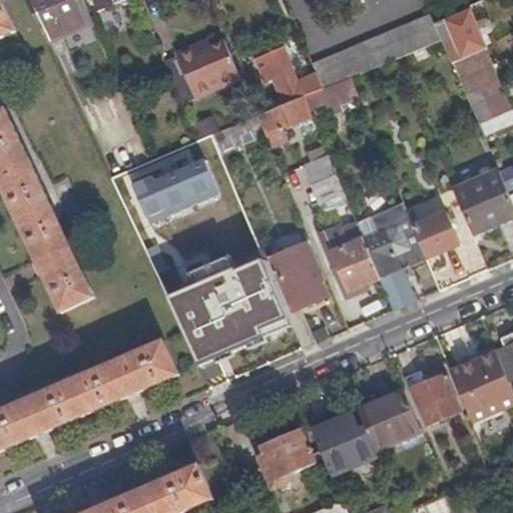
[(0,0),(0,40),(15,34),(0,0)]
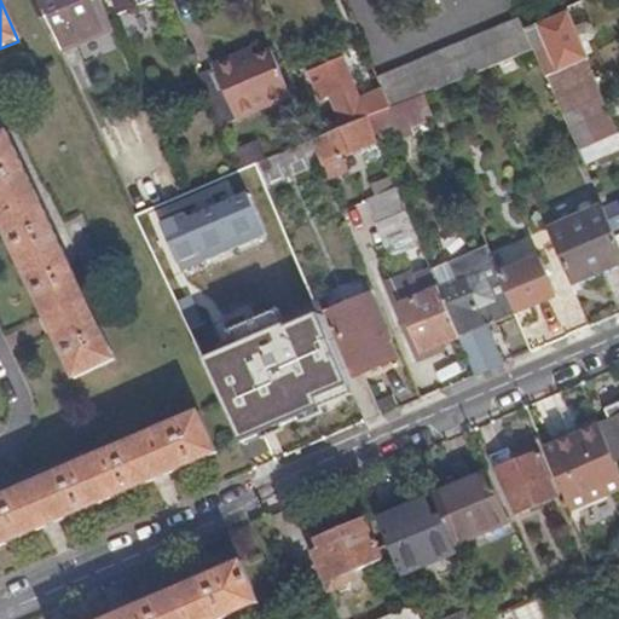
[(34,0),(61,58),(115,35),(99,0),(34,0)]
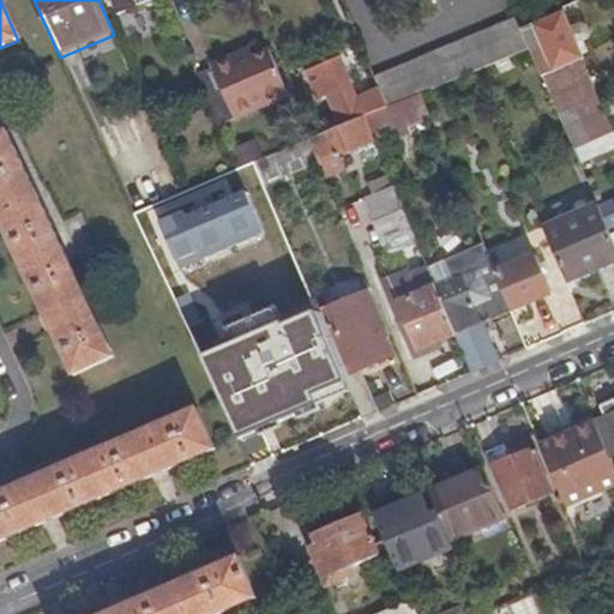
[(523,32),(528,46),(543,83),(583,65),(581,60),(583,59),(576,44),(571,30),(565,14),(523,32)]
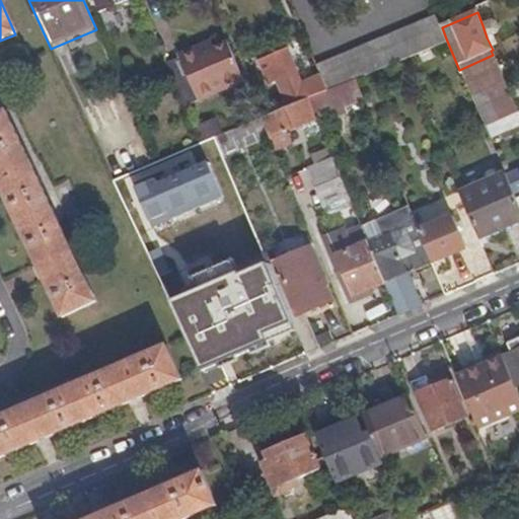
[(325,90),(354,78),(400,59),(446,39),(442,27),(440,22),(438,17),(316,68),(325,90)]
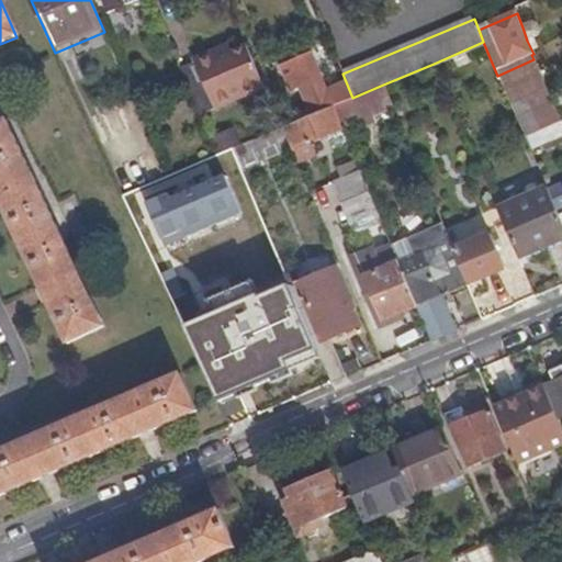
[(531,24),(523,27),(527,41),(537,36),(539,33),(536,25),(531,24)]
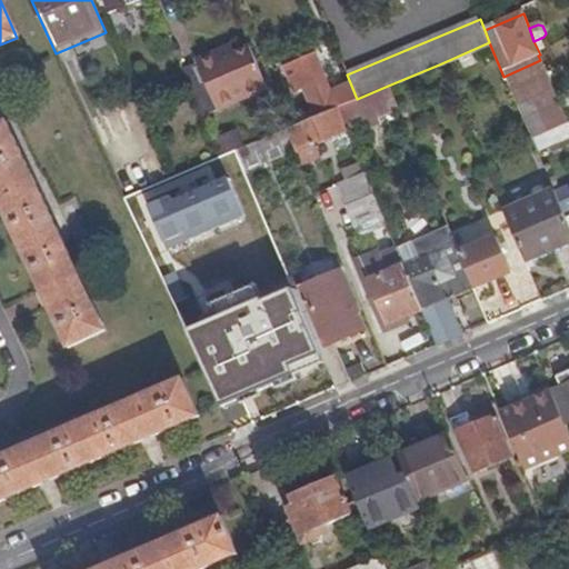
[(182,68),(202,116),(266,89),(248,47),(232,52),(229,46),(195,60),(196,63),(182,68)]
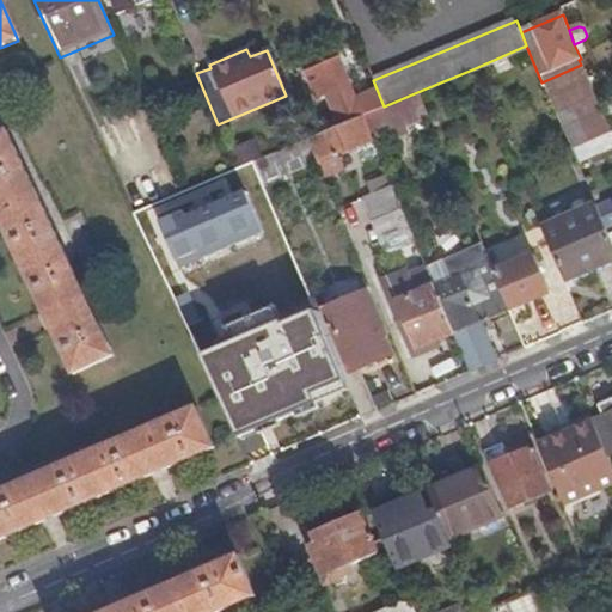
[(322,98),(335,127),(361,116),(384,106),(373,80),(369,73),(344,84),(334,57),(300,72),(312,102),(322,98)]
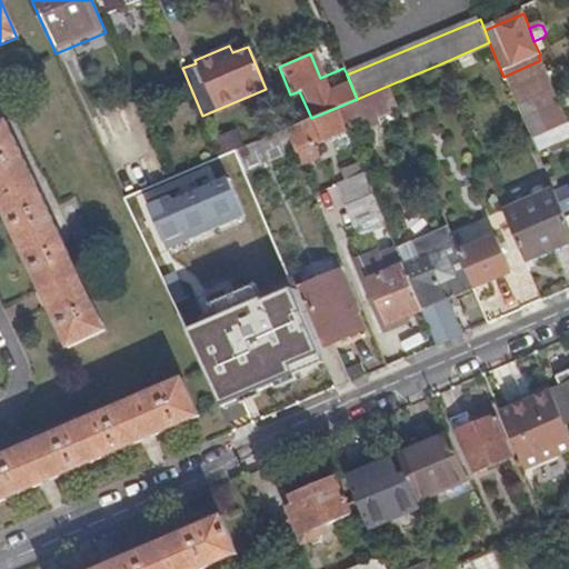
[(540,60),(503,77),(530,139),(567,123),(553,90),(541,60),(540,60)]
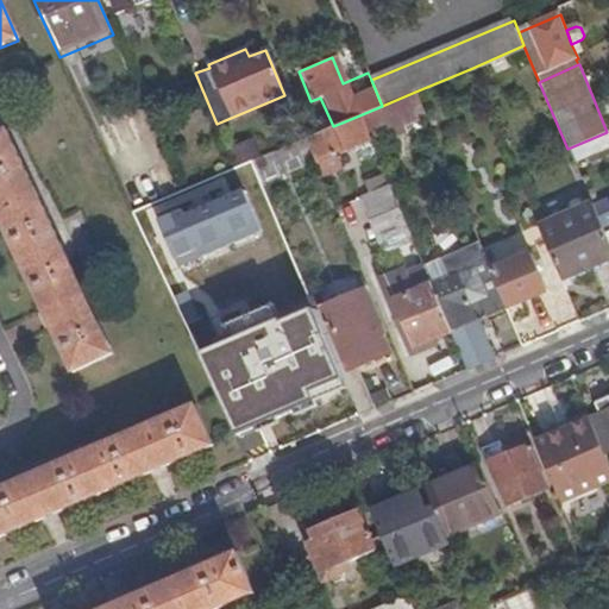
[(359,115),(369,139),(387,132),(390,140),(403,135),(401,126),(425,117),(415,92),(382,106),(359,115)]
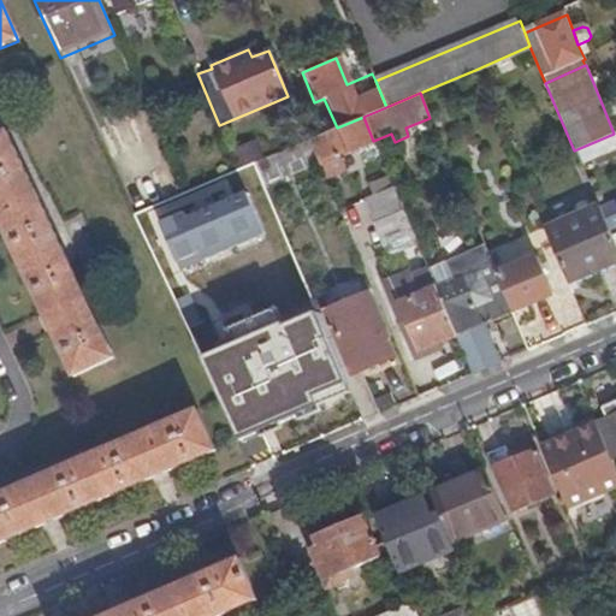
[(320,135),(308,141),(319,164),(325,179),(344,171),(338,157),(373,141),(363,117),(337,128),(332,130),(320,135)]
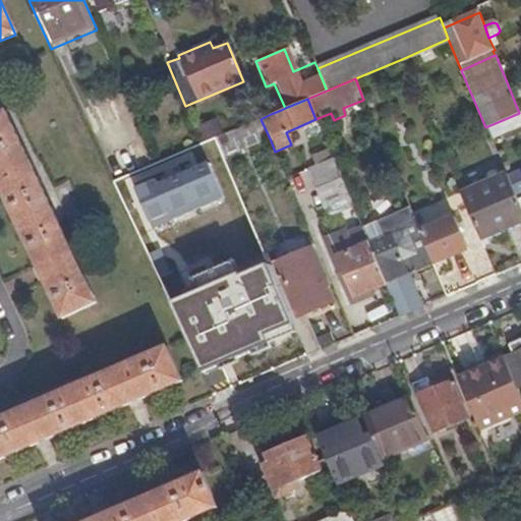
[(267,106),(271,114),(281,110),(278,102),(267,106)]
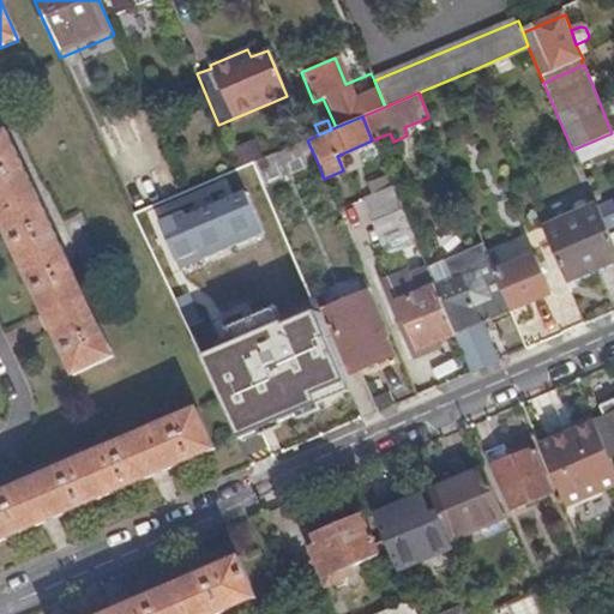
[(6,133),(0,134),(0,224),(43,315),(38,318),(44,332),(49,330),(71,377),(113,357),(6,133)]
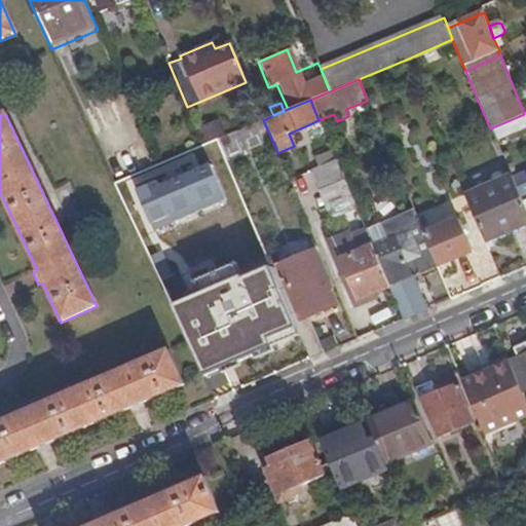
[(525,117),(524,114),(490,128),(495,141),(525,126),(525,117)]
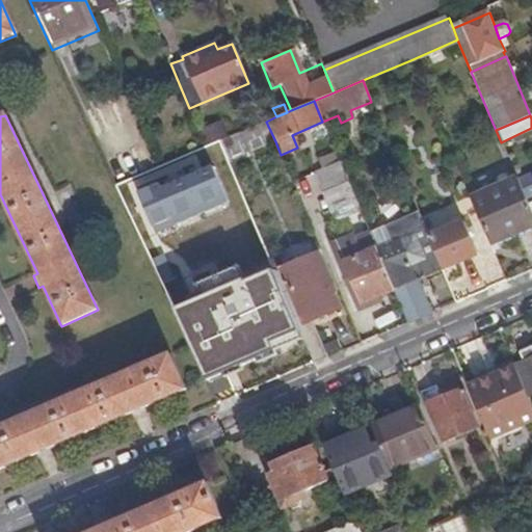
[(452,157),(434,117),(405,130),(423,170),(452,157)]
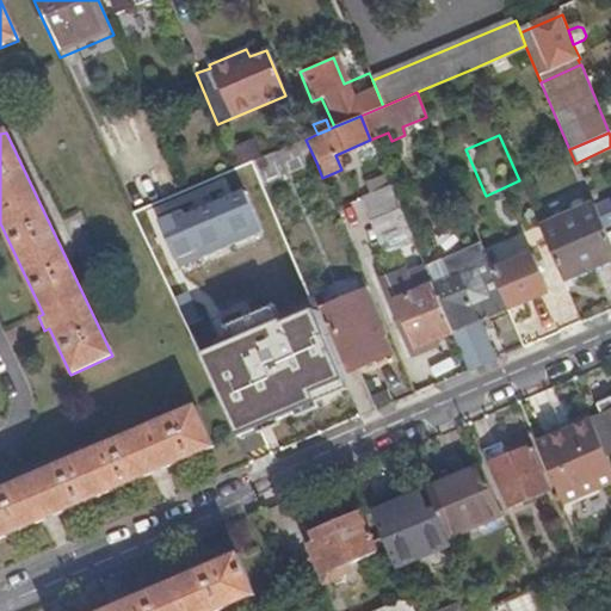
[(306,140),(251,162),(260,185),(316,162),(306,140)]
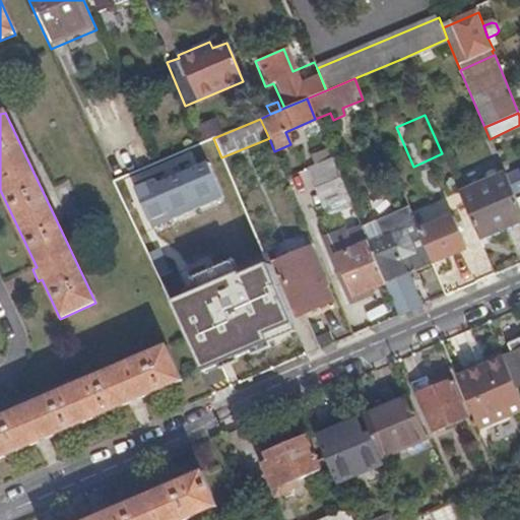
[(350,203),(334,164),(312,174),(328,214),(350,203)]
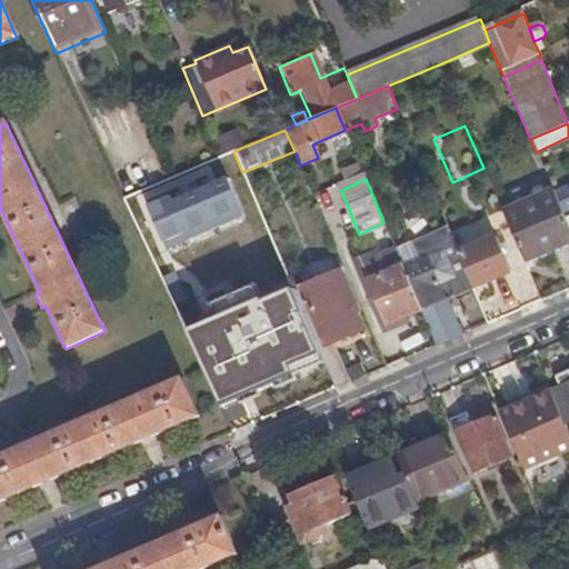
[(502,212),(523,260),(568,241),(568,230),(558,203),(552,192),(502,212)]
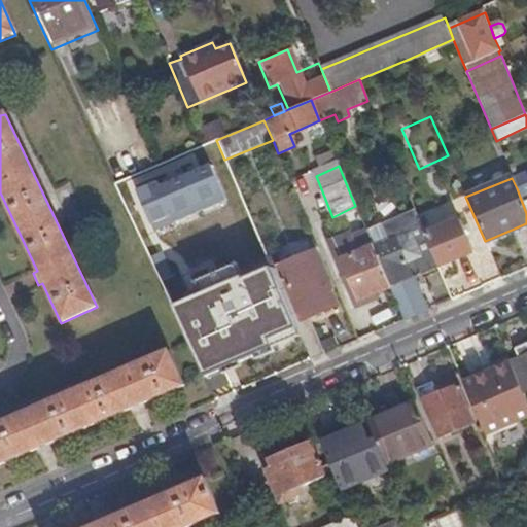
[(526,213),(526,183),(517,188),(526,213)]
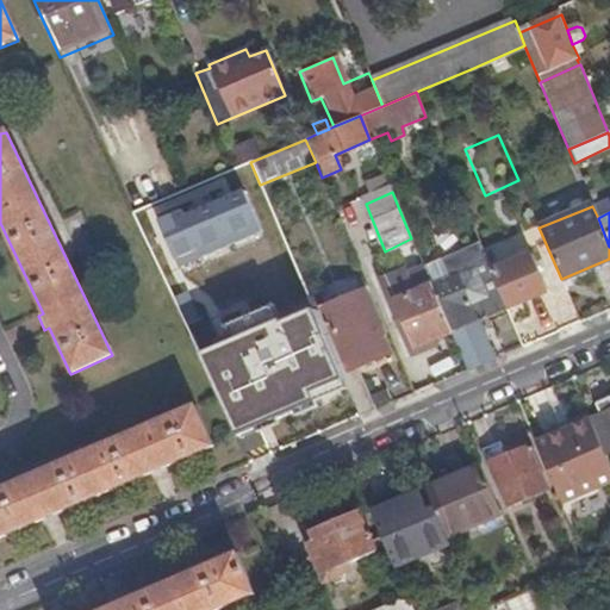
[(452,334),(467,372),(495,360),(478,323),(480,322),(479,317),(485,315),(489,319),(508,311),(491,272),(479,244),(441,261),(449,280),(431,287),(452,334)]
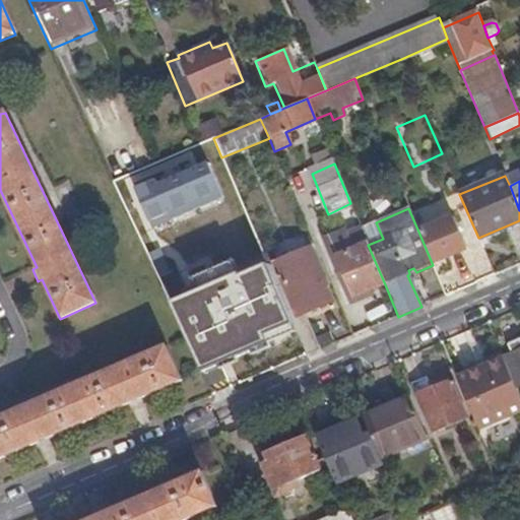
[(418,232),(433,265),(438,277),(453,271),(448,257),(466,249),(453,217),(418,232)]
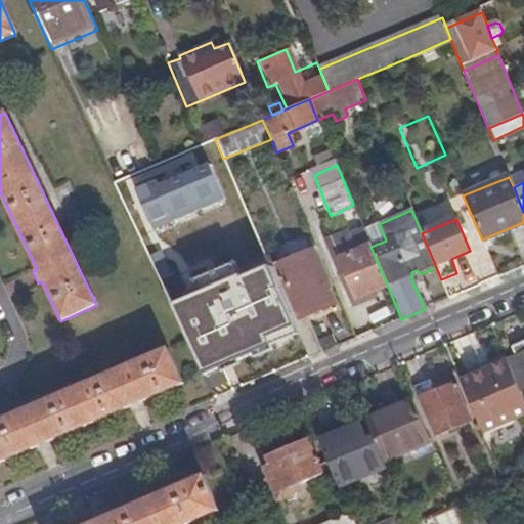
[(357,252),(370,247),(365,233),(351,239),(357,252)]
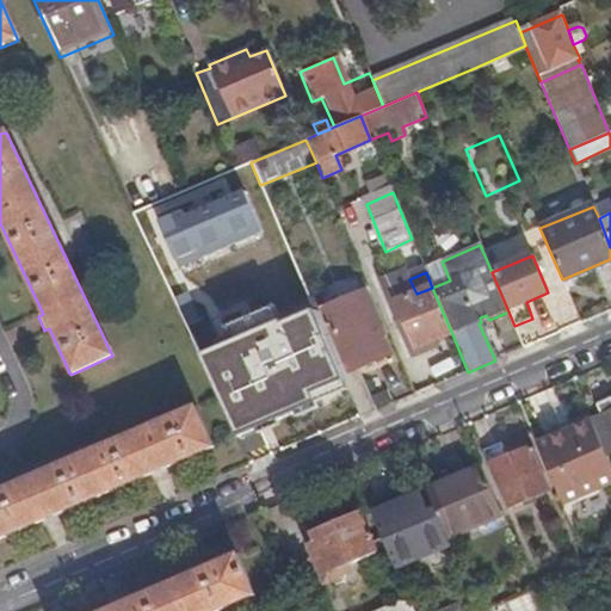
[(430,344),(452,334),(432,288),(417,294),(409,279),(408,273),(382,285),(409,352),(430,344)]
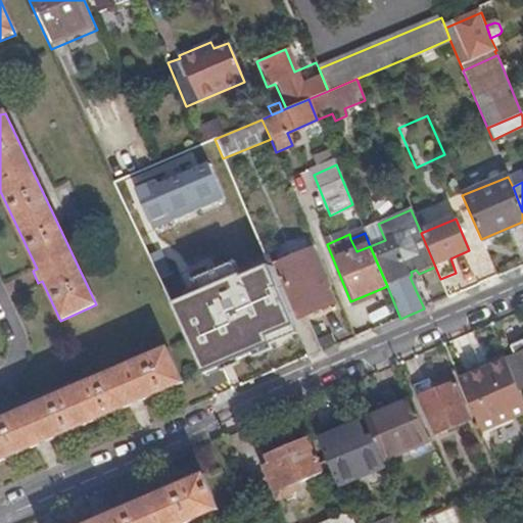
[(269,268),(307,359),(322,352),(307,316),(335,304),(317,262),(282,276),(278,265),(269,268)]
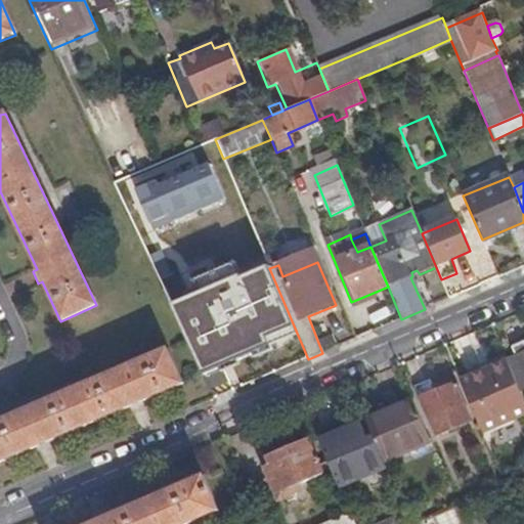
[(225,295),(215,270),(201,277),(212,300),(225,295)]
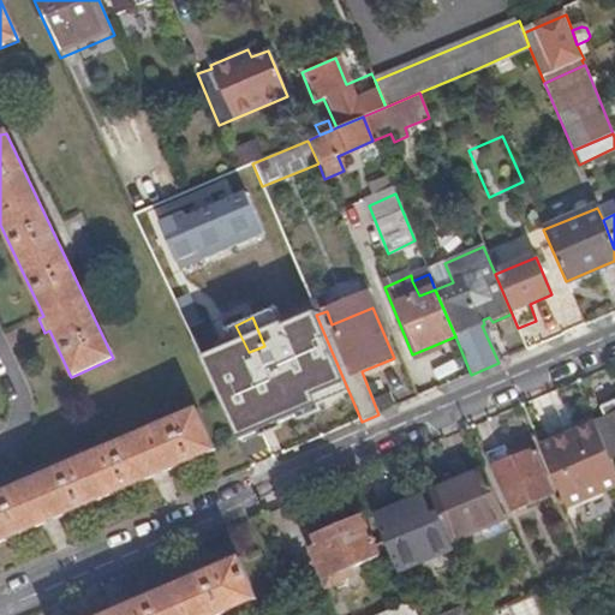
[(435,351),(433,346),(412,354),(415,359),(435,351)]
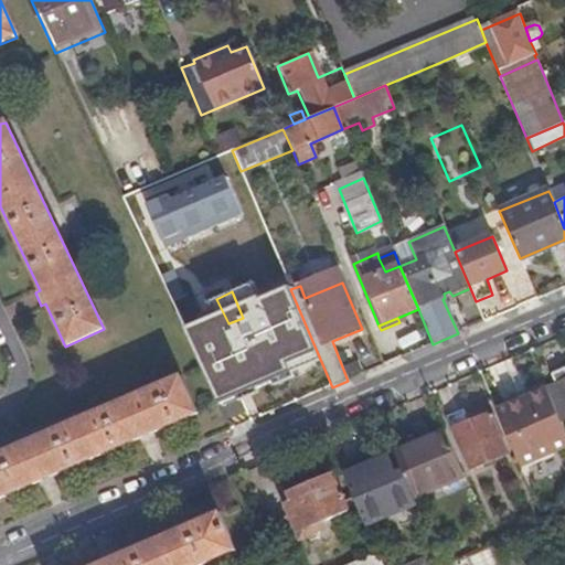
[(297,322),(253,340),(267,372),(309,352),(297,322)]
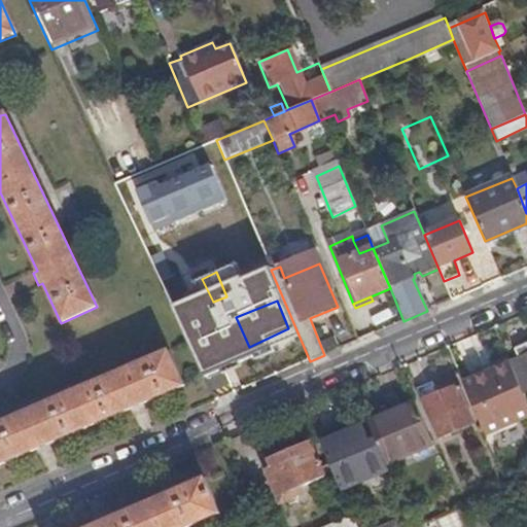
[(182,311),(175,314),(201,369),(218,360),(212,347),(225,340),(213,312),(188,324),(182,311)]
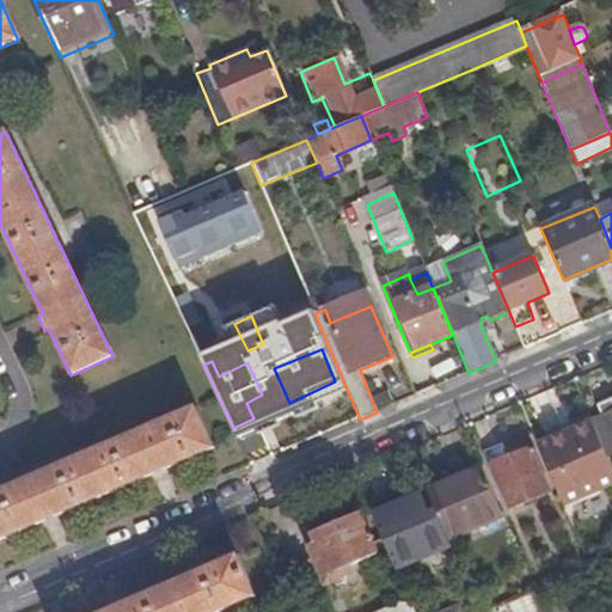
[(611,399),(601,404),(606,415),(595,418),(610,456),(611,453),(611,399)]
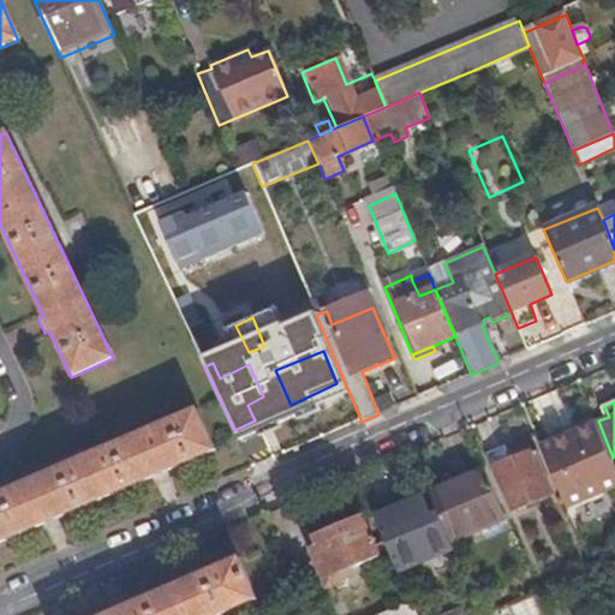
[(196,411),(0,493),(0,543),(41,526),(42,530),(58,523),(57,519),(151,479),(153,482),(167,476),(166,473),(214,453),(196,411)]
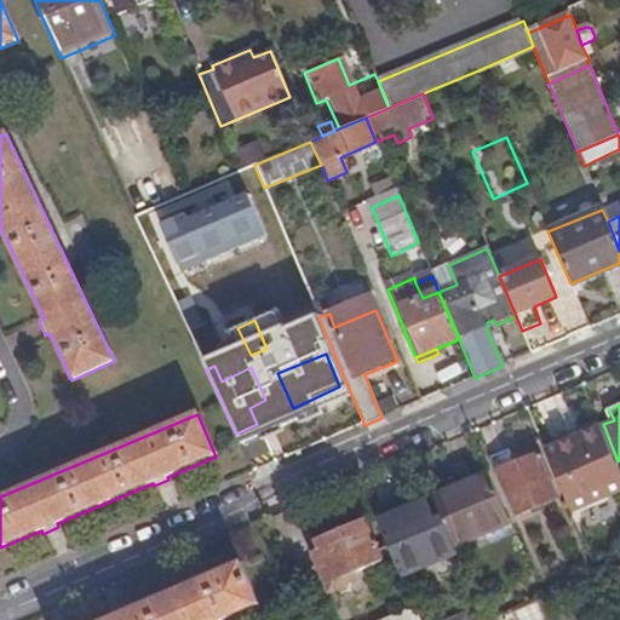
[(603,424),(601,419),(557,438),(558,443),(603,424)]
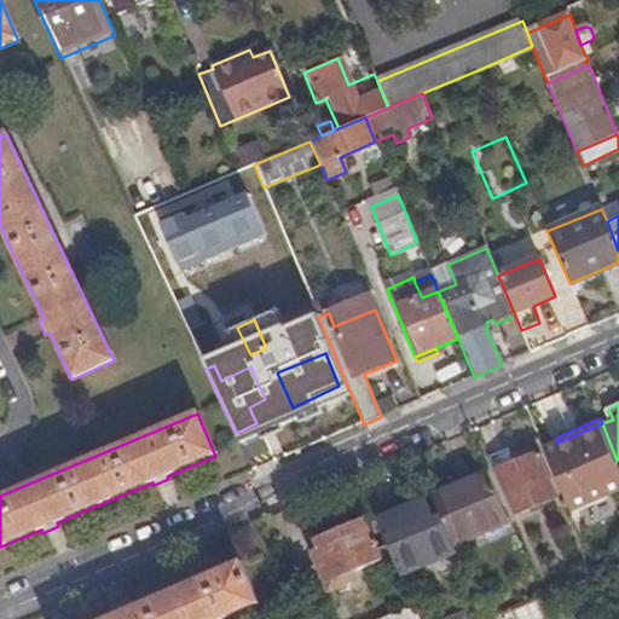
[(618,464),(617,461),(602,423),(557,443),(545,447),(572,510),(618,490),(618,464)]
